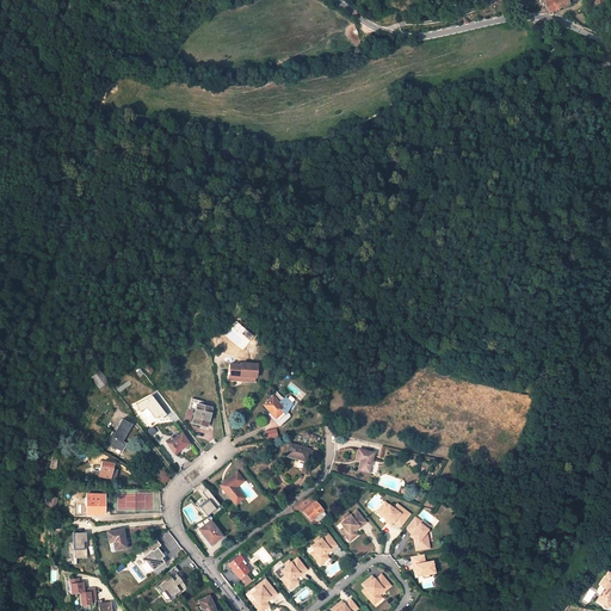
[(547,0),(553,12),(572,4),(571,0),(547,0)]
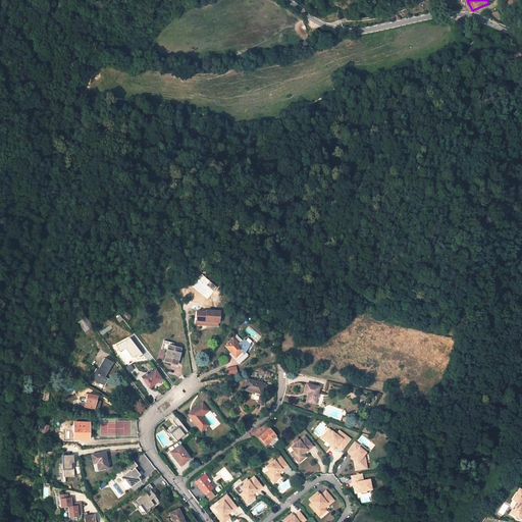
[(504,19),(498,10),(489,14),(492,19),(499,22),(504,19)]
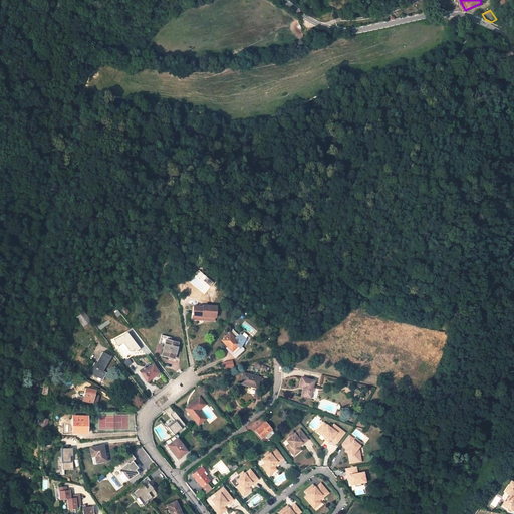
[(460,41),(457,27),(445,29),(448,44),(460,41)]
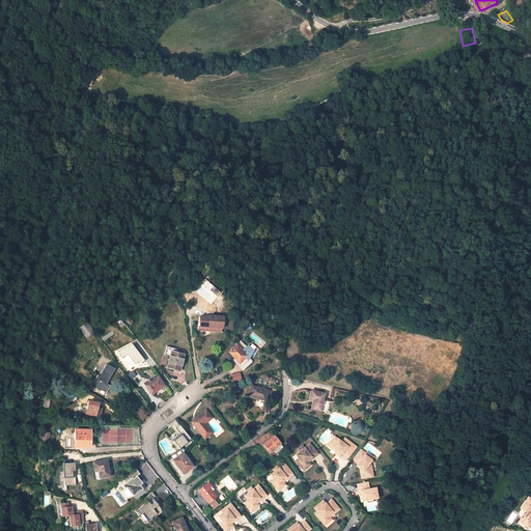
[(511,89),(515,92),(524,83),(520,80),(511,89)]
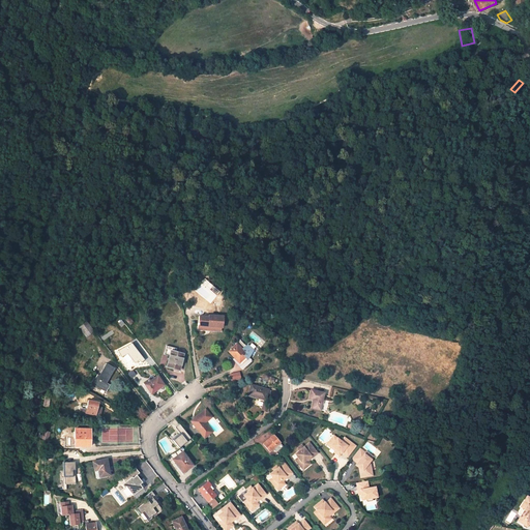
[(223,316),(209,315),(209,317),(199,316),(198,329),(207,330),(208,326),(210,326),(223,327),(223,316)]
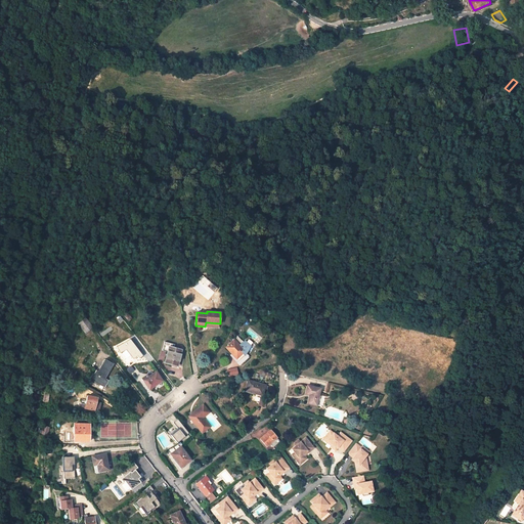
[(78,323),(85,334),(92,328),(85,318),(78,323)]
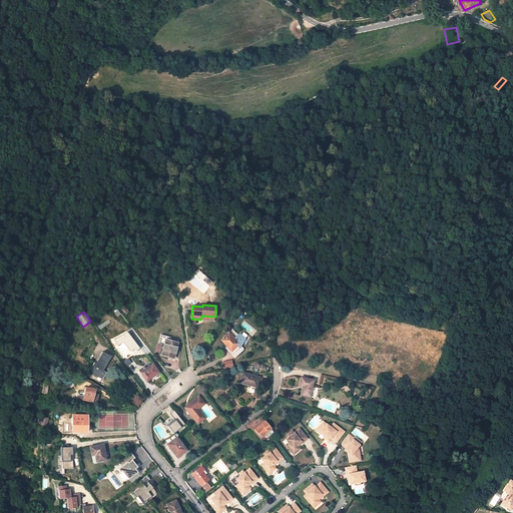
[(115,339),(119,346),(124,343),(131,352),(135,349),(137,351),(141,349),(128,332),(115,339)]
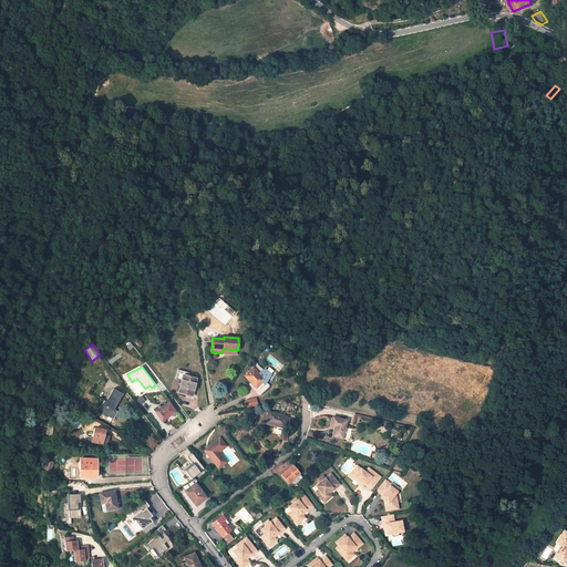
[(260,394),(269,387),(253,369),(244,377),(250,383),(260,394)]
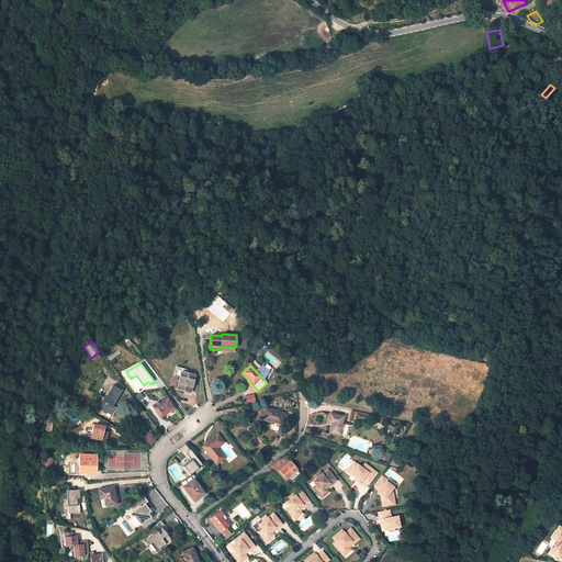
[(190,393),(194,375),(180,372),(177,390),(190,393)]
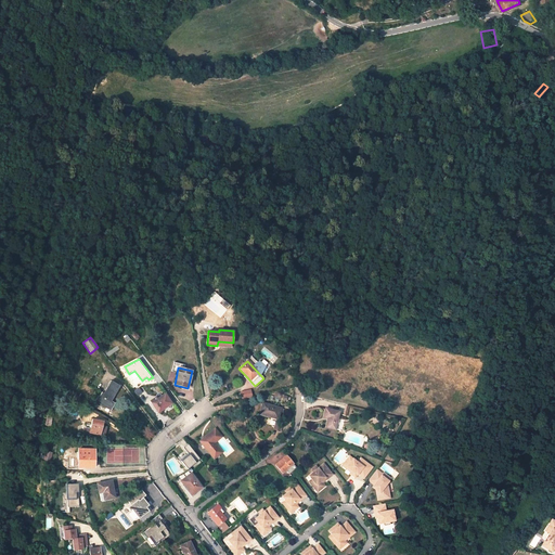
[(244,377),(254,387),(255,386),(245,375),(244,377)]
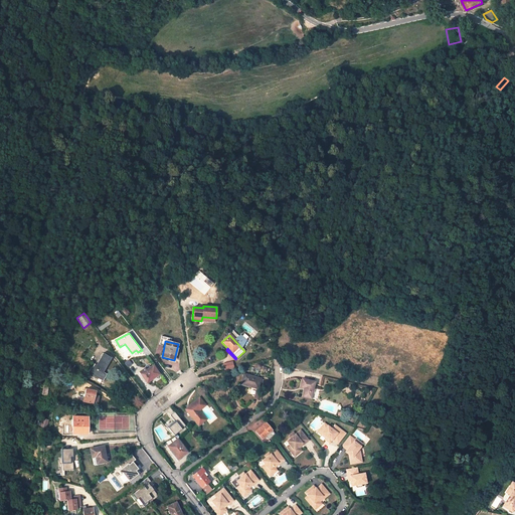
[(106,374),(103,373),(111,358),(103,353),(100,358),(102,359),(98,366),(95,364),(93,368),(95,369),(92,374),(103,380),(106,374)]
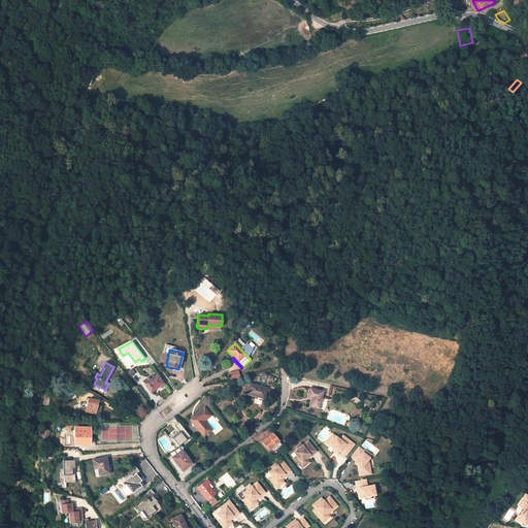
[(231,380),(240,376),(238,370),(229,372),(231,380)]
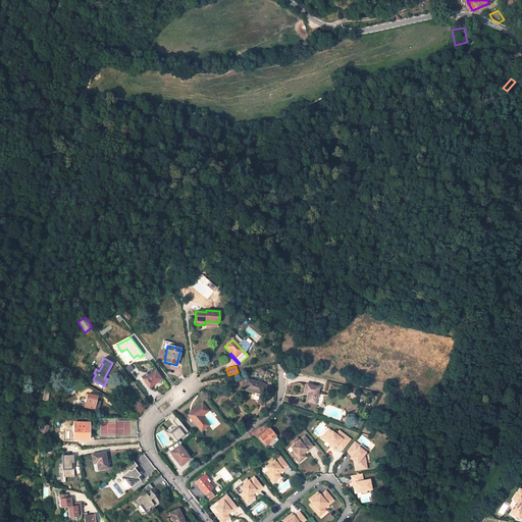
[(146,373),(141,377),(148,387),(155,382),(155,383),(161,379),(155,370),(147,375),(146,373)]
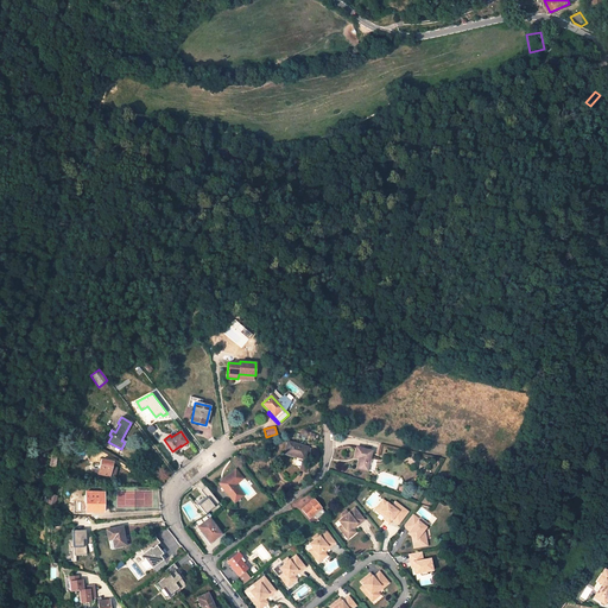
[(306,451),(308,448),(287,442),(285,454),(304,460),(306,451)]
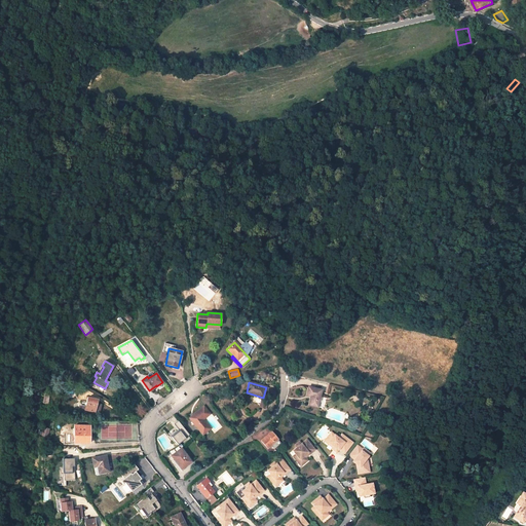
[(309,405),(317,407),(322,390),(308,387),(306,397),(311,398),(309,405)]
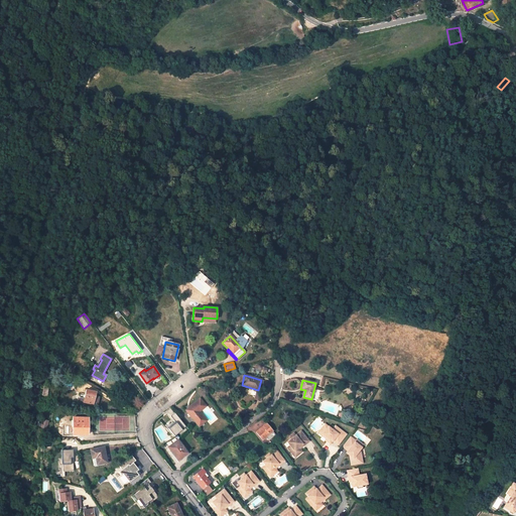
[(94,396),(95,392),(86,390),(84,400),(78,399),(77,404),(89,407),(89,403),(97,405),(99,397),(94,396)]
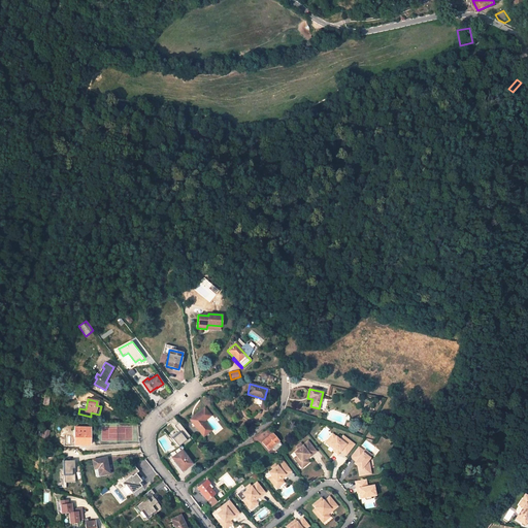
[(208,413),(204,408),(190,420),(203,436),(210,430),(201,419),(208,413)]
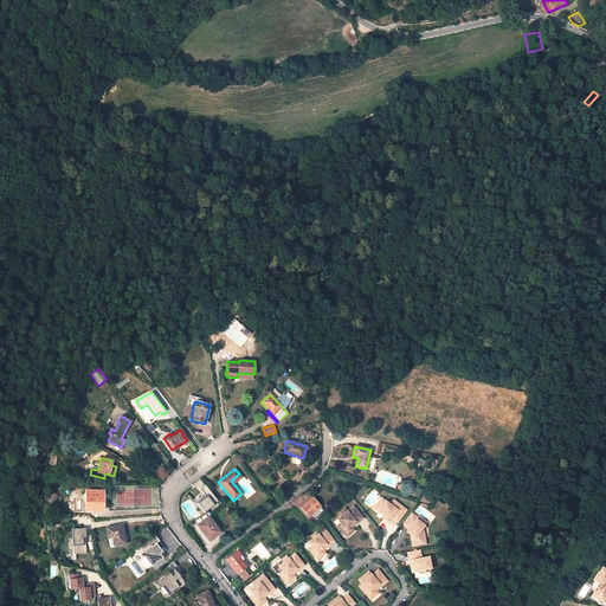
[(219,502),(205,485),(200,489),(205,495),(195,503),(201,510),(202,509),(205,513),(219,502)]
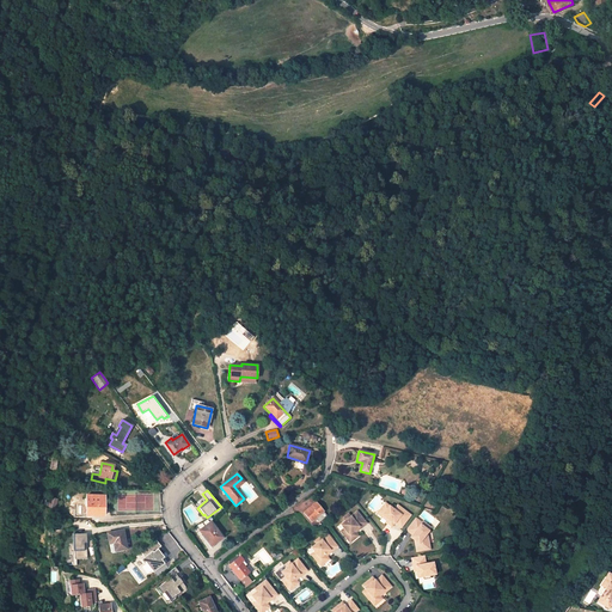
[(103,496),(86,495),(86,513),(103,513),(103,496)]
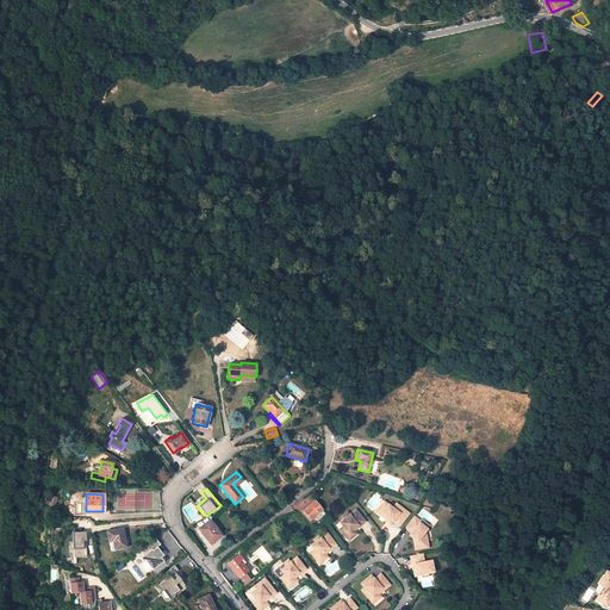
[(384,500),(378,508),(383,510),(380,512),(386,517),(385,518),(384,520),(390,524),(392,521),(394,517),(400,523),(409,512),(396,503),(392,508),(384,500)]
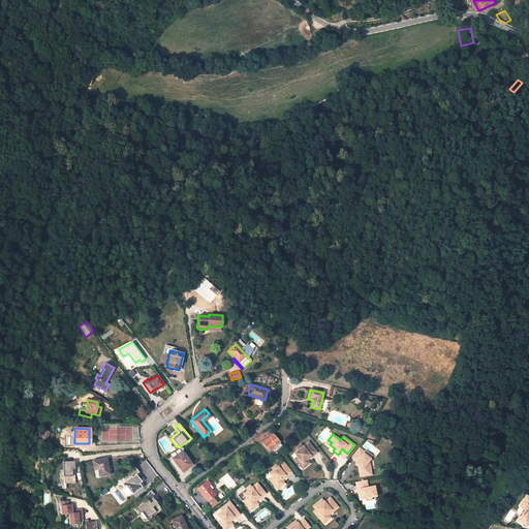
[(279,442),(273,435),(262,443),(269,450),(273,447),(279,442)]
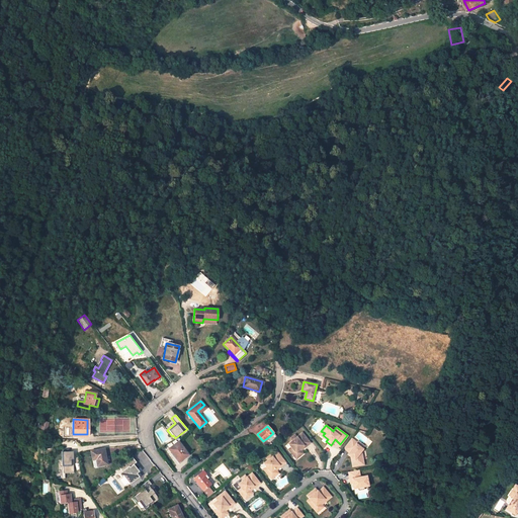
[(321,431),(319,434),(327,440),(328,439),(323,435),(325,433),(321,431)]
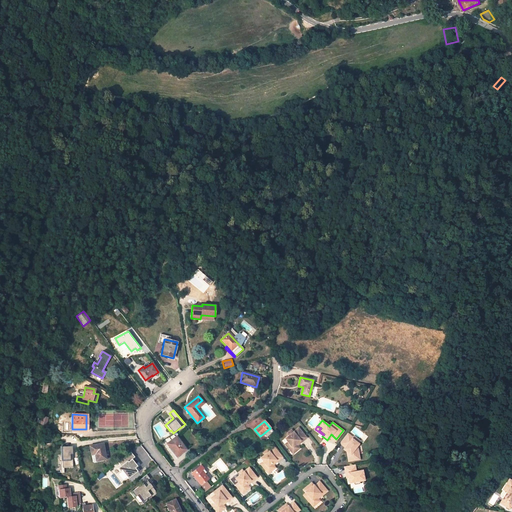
[(267,437),(273,431),(270,428),(264,433),(267,437)]
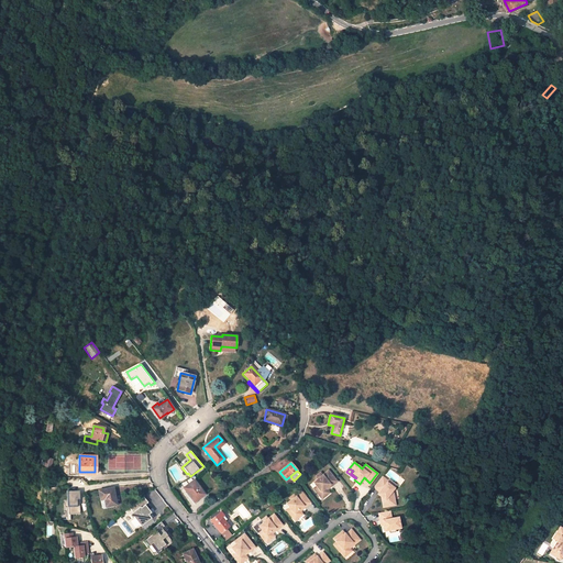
[(312,488),(319,497),(328,492),(324,488),(329,485),(331,487),(337,482),(328,471),(322,475),(320,473),(316,476),(318,479),(312,483),(316,486),(312,488)]
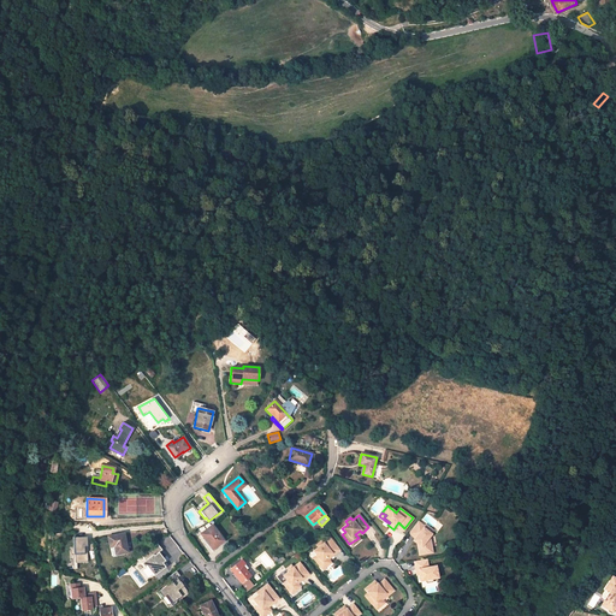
[(424,526),(418,521),(409,533),(415,538),(414,538),(419,542),(418,543),(421,546),(422,554),(432,552),(430,539),(427,538),(431,533),(430,533),(432,529),(425,525),(424,526)]
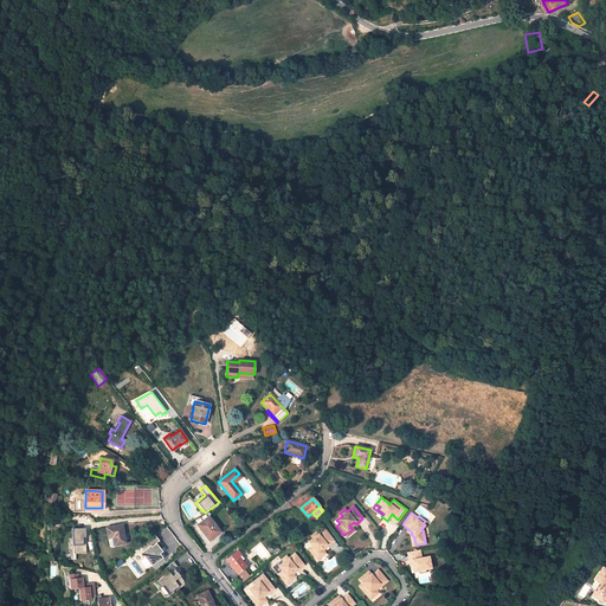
[(201,529),(210,540),(220,533),(208,517),(198,526),(200,530),(201,529)]
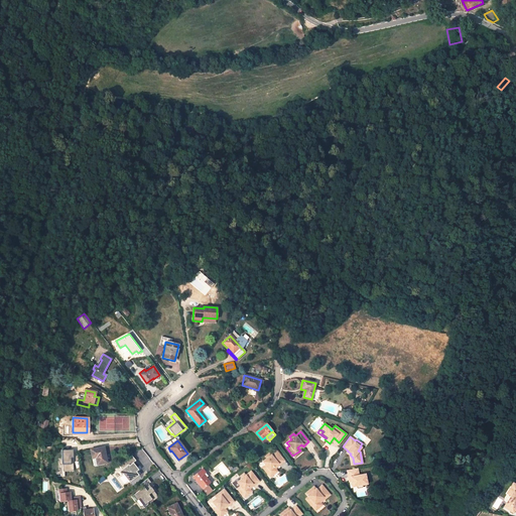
[(98,465),(107,463),(104,446),(91,449),(92,459),(96,458),(97,465),(98,465)]
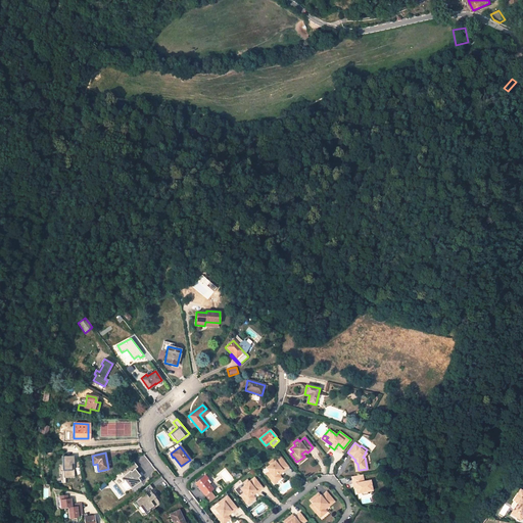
[(75,477),(74,456),(62,456),(63,477),(75,477)]
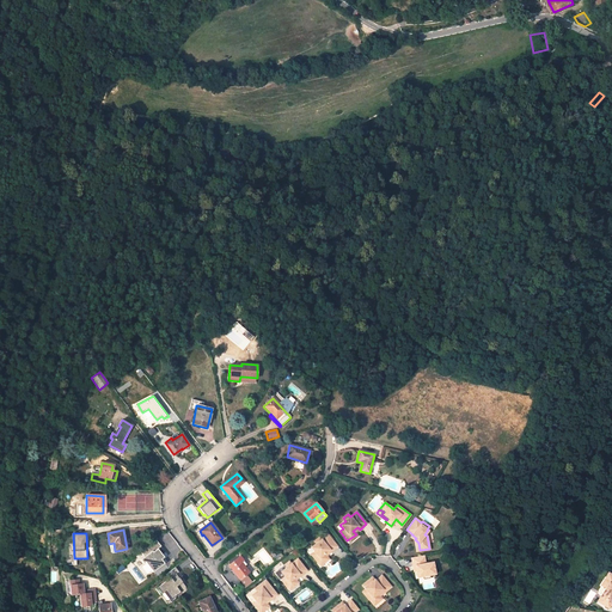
[(311,555),(318,564),(326,557),(324,554),(329,550),(330,552),(337,548),(328,534),(320,540),(319,538),(314,542),(316,544),(311,548),(314,552),(311,555)]
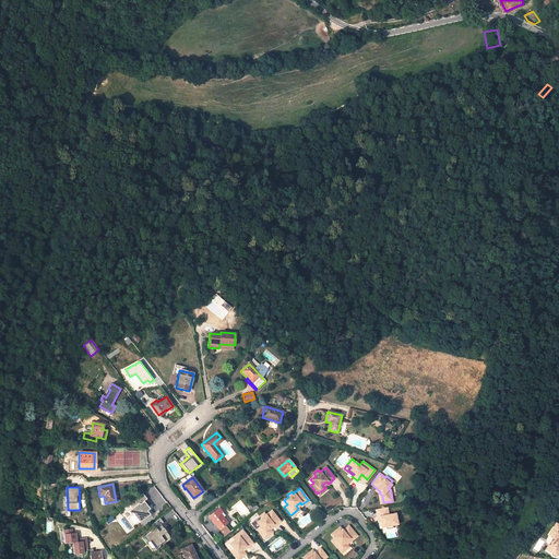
[(146,499),(142,494),(128,503),(131,509),(128,511),(131,514),(132,513),(140,522),(150,514),(147,511),(150,509),(143,501),(146,499)]
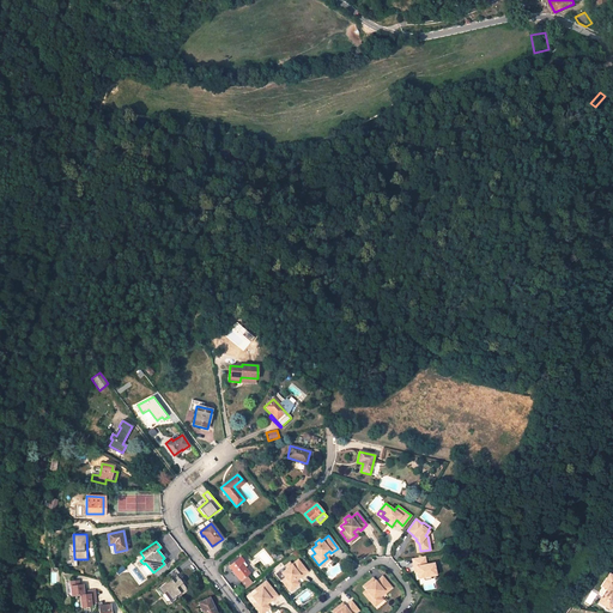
[(412,558),(413,566),(416,566),(418,577),(423,577),(430,575),(435,575),(434,563),(425,564),(424,557),(412,558)]
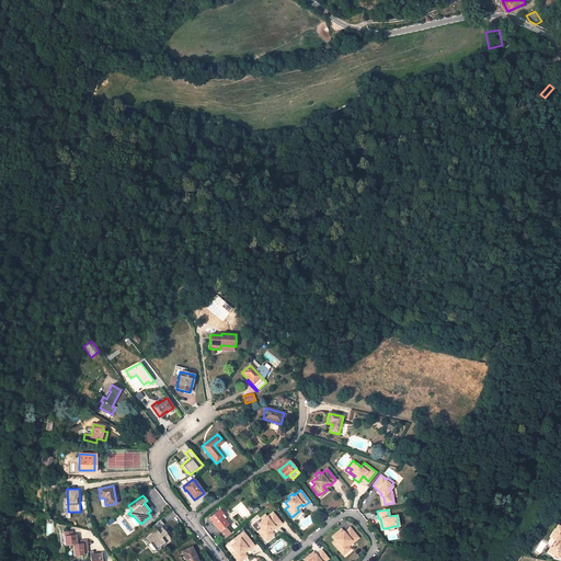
[(209,518),(220,531),(228,525),(224,519),(220,515),(222,514),(220,511),(209,518)]
